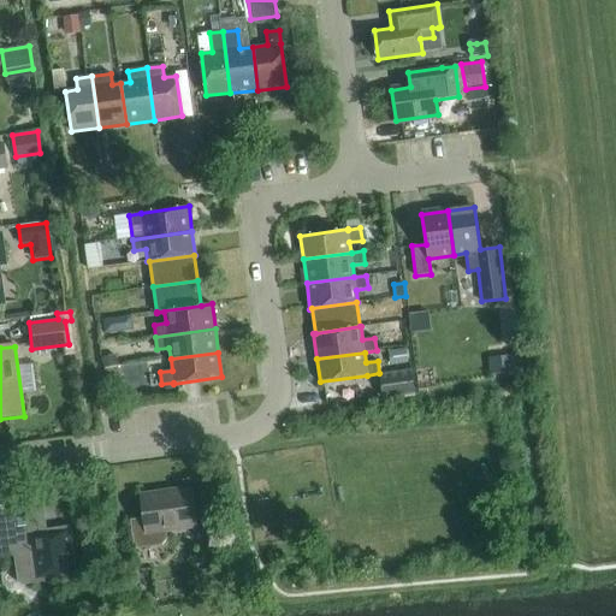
[(117,355),(101,356),(102,367),(118,365),(117,355)]
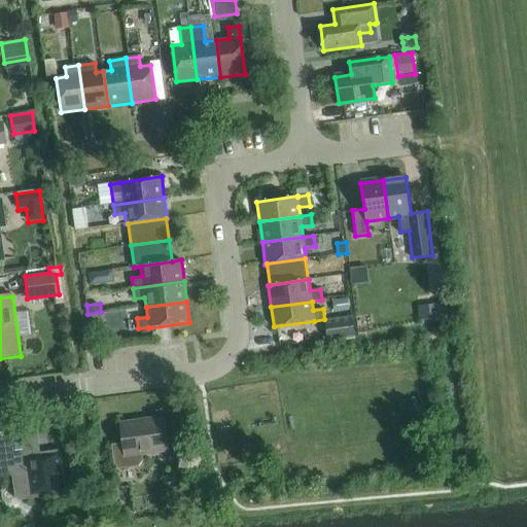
[(442,318),(440,305),(418,308),(420,321),(442,318)]
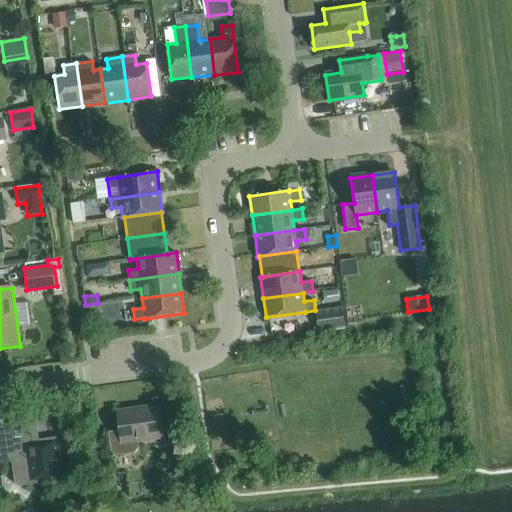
[(345,327),(342,309),(315,313),(318,331),(345,327)]
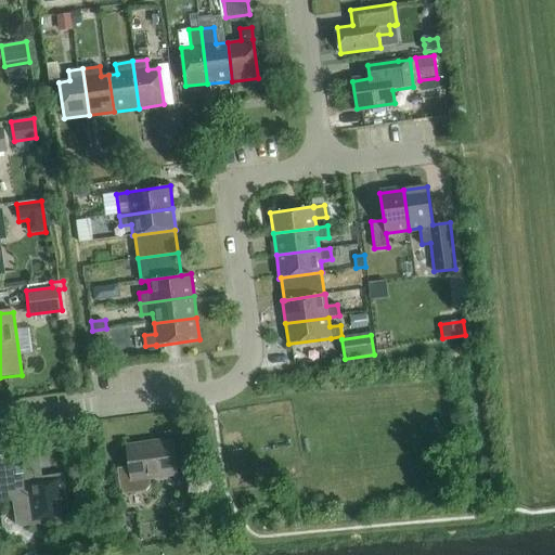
[(172,440),(127,446),(130,466),(120,467),(124,487),(129,492),(147,490),(153,483),(152,477),(177,474),(178,483),(195,481),(191,455),(175,457),(172,440)]
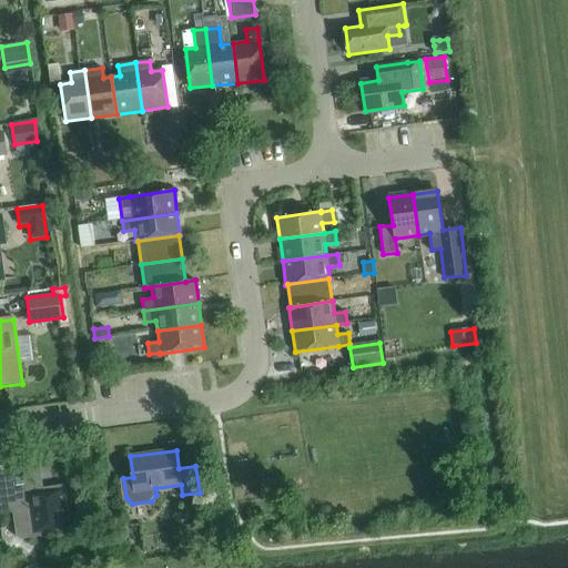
[(11,497),(0,498),(0,515),(13,514),(17,537),(20,540),(33,538),(73,533),(67,485),(43,488),(41,469),(9,474),(11,497)]
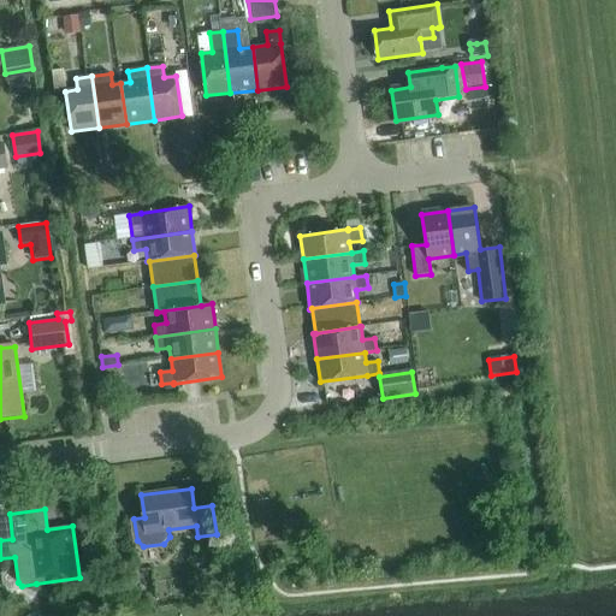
[(80,555),(83,576),(98,575),(95,552),(80,555)]
